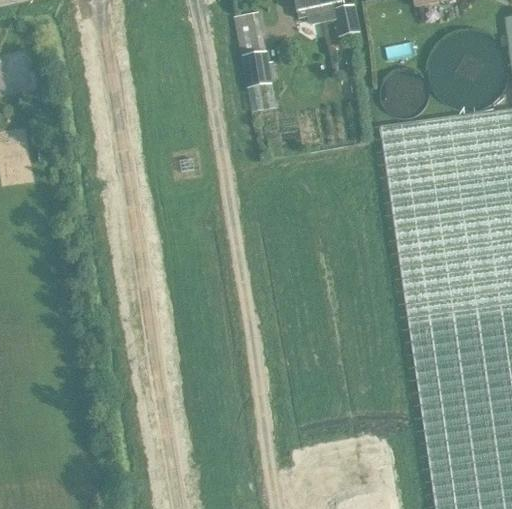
[(294,0),(297,11),(299,17),(307,15),(308,21),(312,23),(322,21),(318,0),(294,0)]
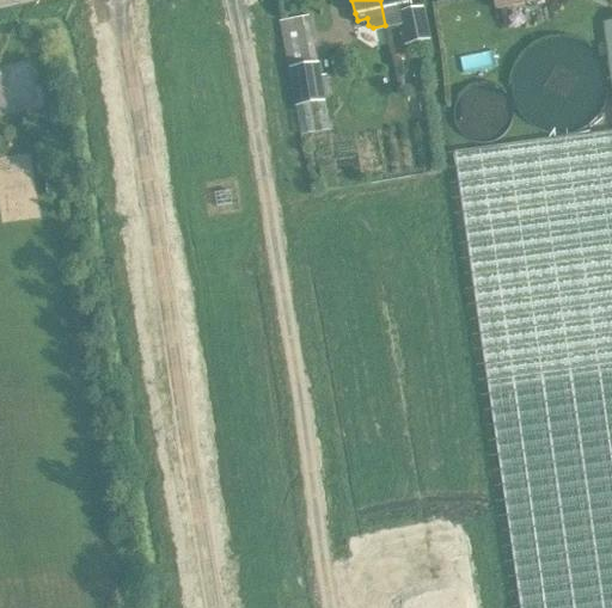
[(380,0),(385,25),(399,22),(404,42),(427,37),(429,36),(422,6),(409,8),(407,0),(380,0)]
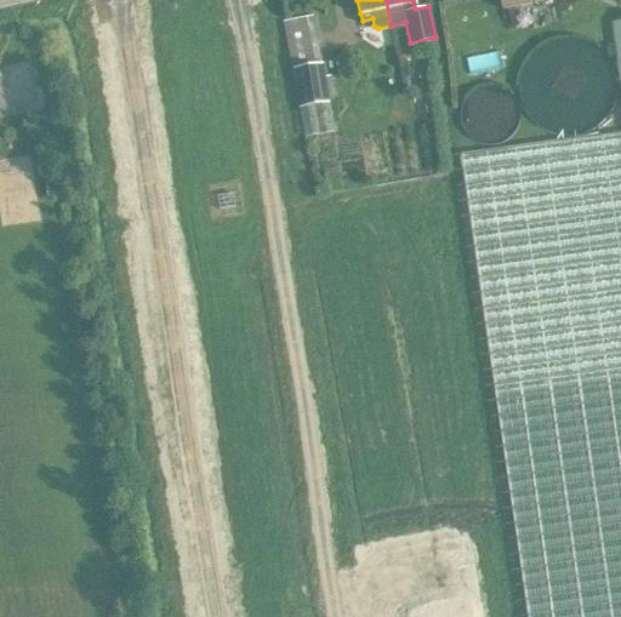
[(284,18),(301,106),(329,101),(322,61),(313,13),(284,18)]
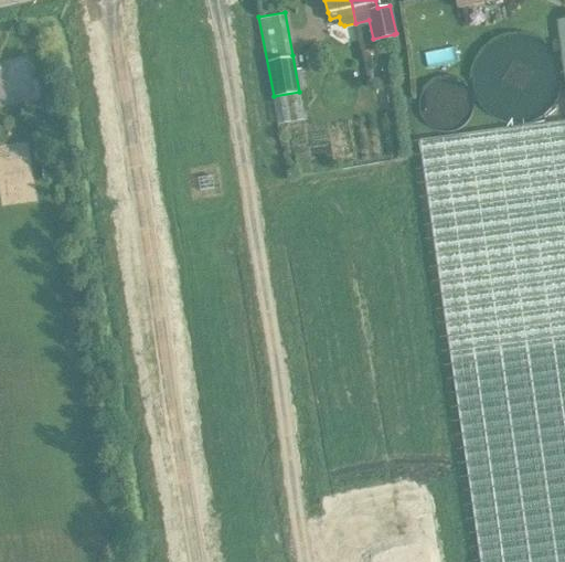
[(299,92),(274,96),(278,123),(304,118),(299,92)]
